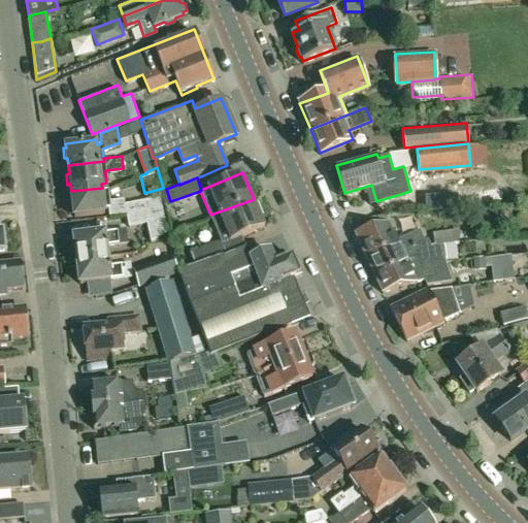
[(126,213),(124,201),(123,197),(108,198),(107,187),(102,188),(71,191),(72,200),(69,201),(70,210),(73,210),(74,215),(104,209),(104,205),(108,205),(109,214),(126,213)]
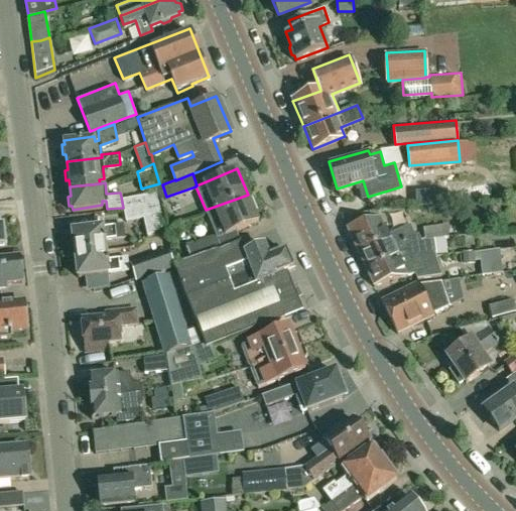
[(448,203),(447,187),(416,188),(416,204),(448,203)]
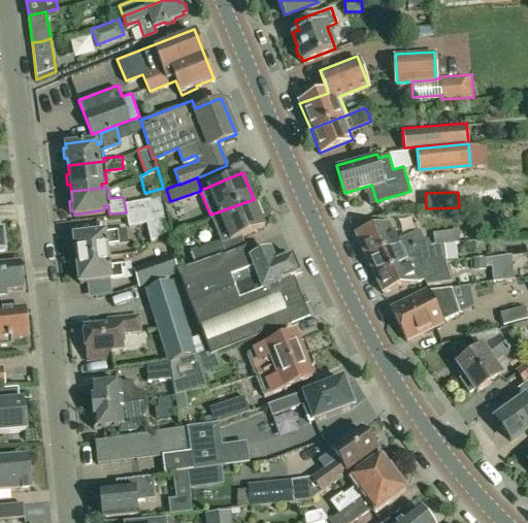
[(160,195),(124,201),(126,213),(128,223),(146,220),(151,238),(167,228),(160,195)]
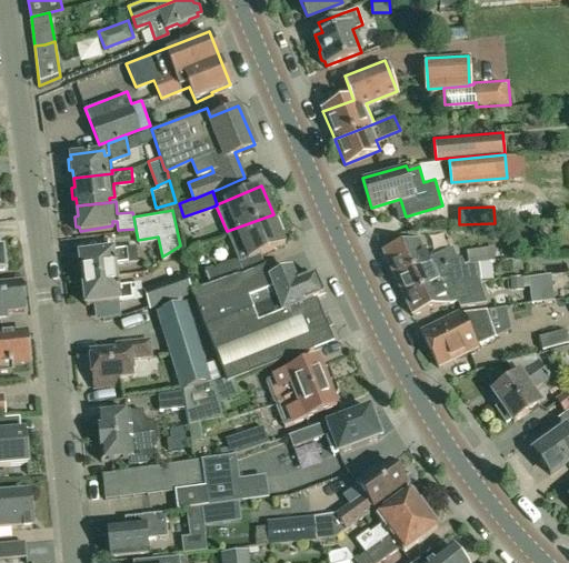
[(206,269),(210,283),(240,272),(241,273),(243,272),(240,260),(247,258),(285,241),(273,214),(227,231),(237,258),(206,269)]
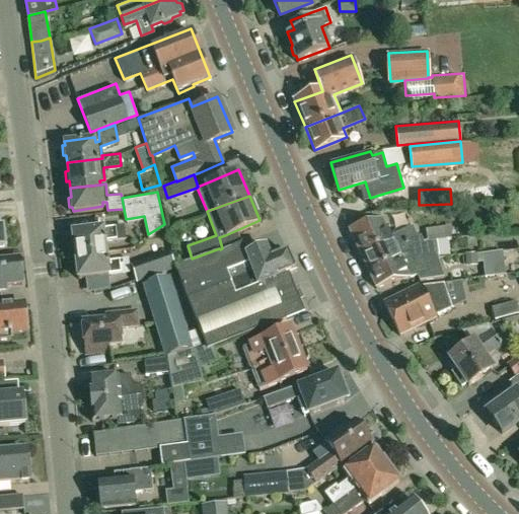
[(0,243),(9,243),(8,225),(3,226),(2,213),(0,213),(0,243)]
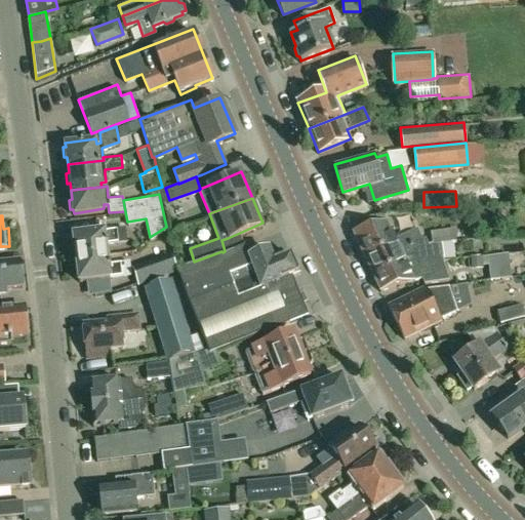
[(399,247),(420,238),(415,227),(394,237),(386,220),(353,230),(364,253),(397,244),(399,247)]
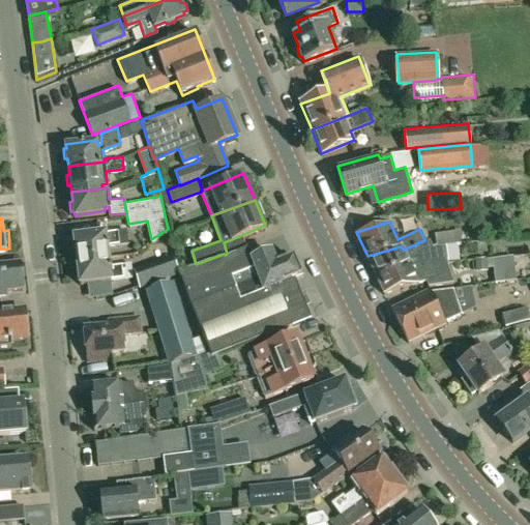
[(72,235),(76,258),(108,254),(107,244),(127,240),(126,228),(72,235)]
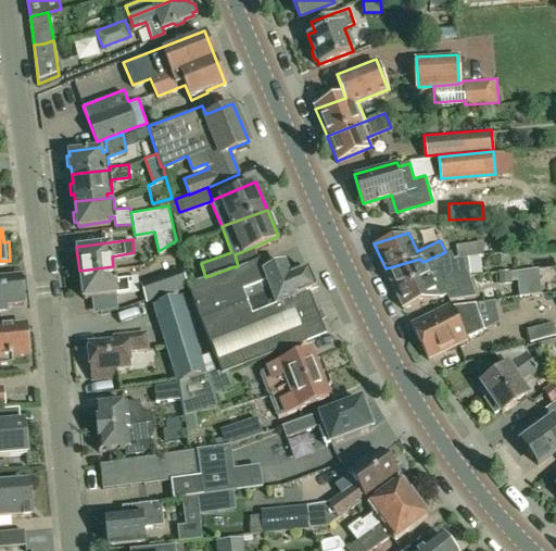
[(455,243),(456,257),(482,253),(480,240),(455,243)]
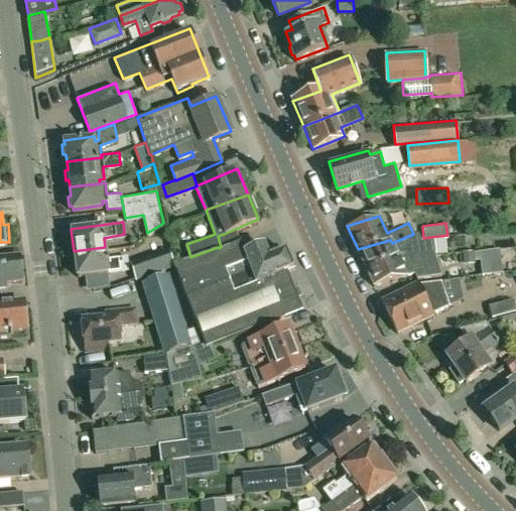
[(358,249),(366,267),(418,250),(420,254),(433,253),(431,237),(420,239),(417,232),(413,234),(392,243),(390,240),(358,249)]
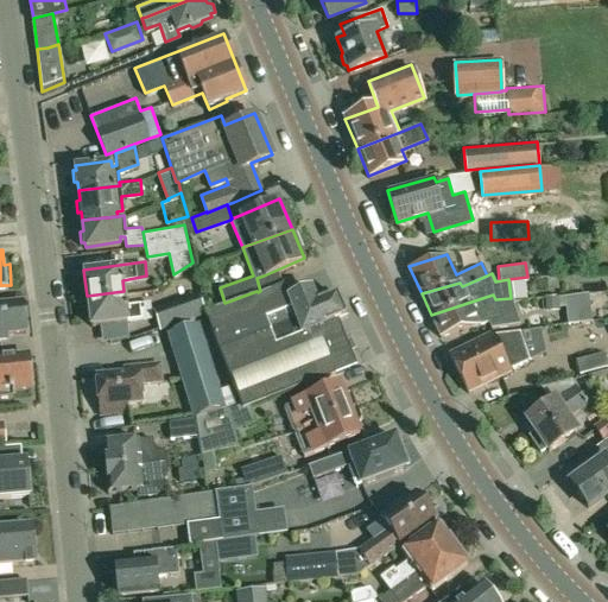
[(283,283),(260,291),(258,292),(257,291),(225,303),(206,310),(236,404),(238,407),(249,403),(353,367),(344,343),(335,318),(347,314),(336,291),(316,299),(311,286),(289,296),(283,283)]
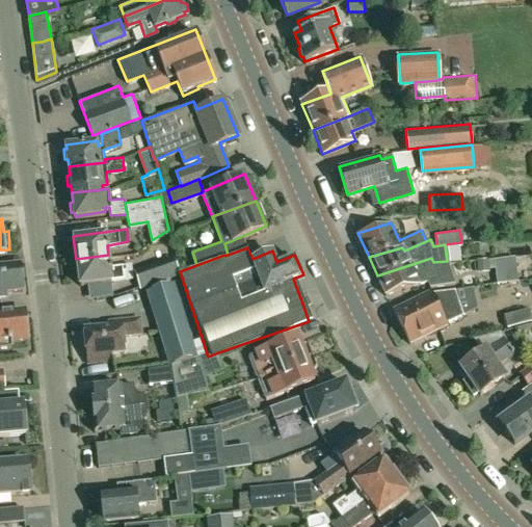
[(108,255),(76,259),(80,283),(132,277),(131,263),(110,265),(108,255)]
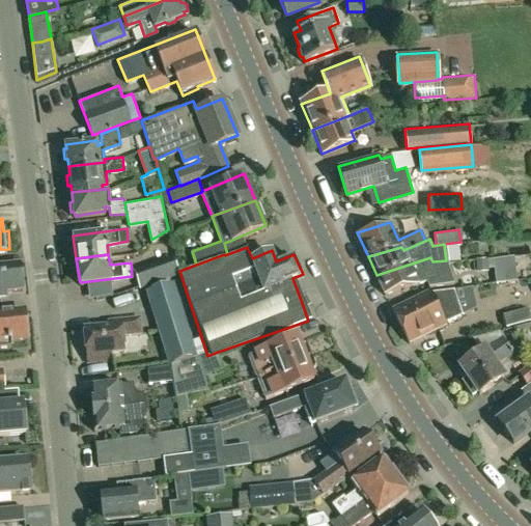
[(496,281),(518,278),(513,254),(493,256),(496,281)]
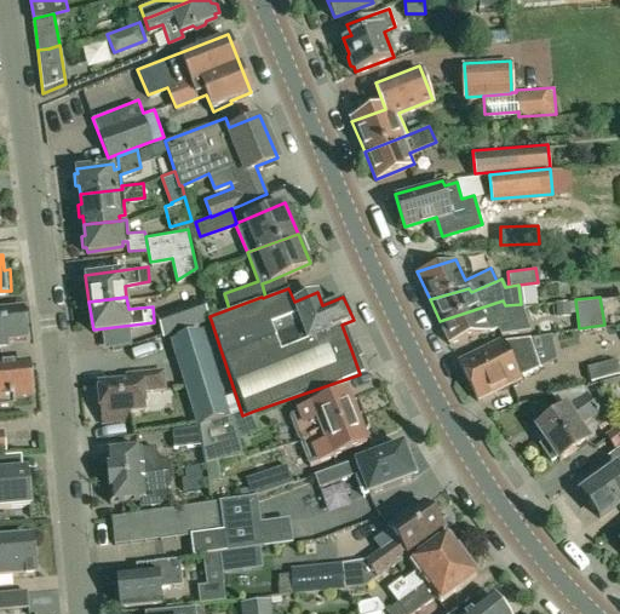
[(207,315),(201,299),(158,314),(165,331),(207,315)]
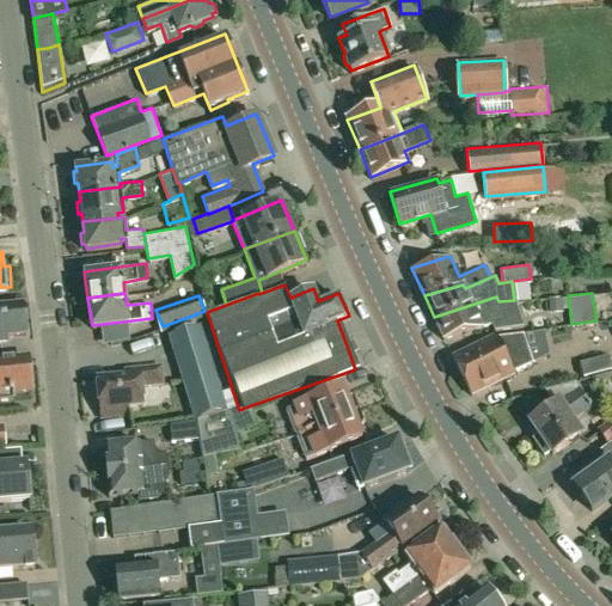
[(496,297),(434,317),(442,337),(491,322),(494,328),(522,324),(515,300),(514,300),(499,301),(496,297)]
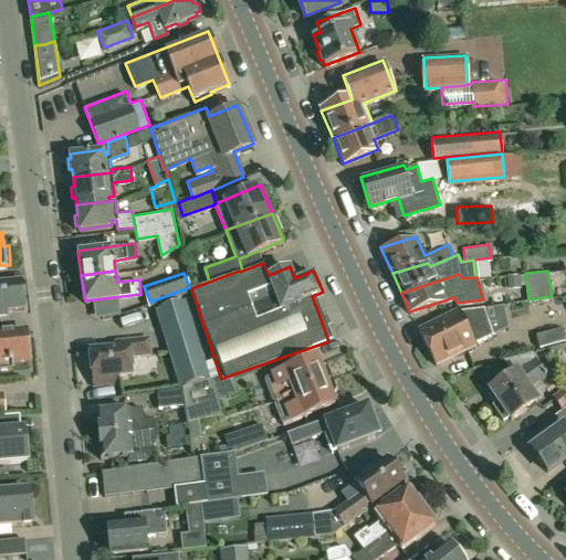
[(24,306),(22,281),(0,282),(0,313),(8,313),(7,308),(24,306)]
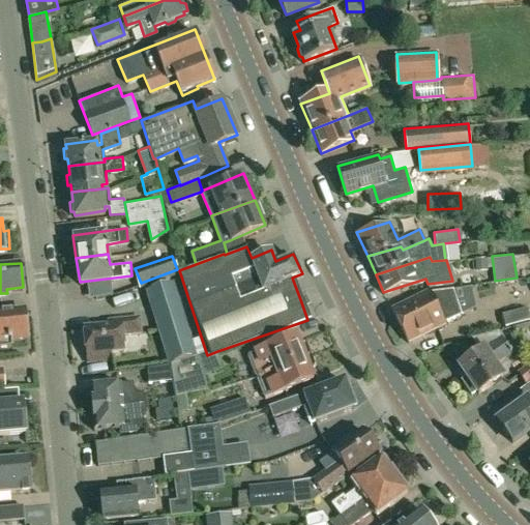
[(195,353),(173,280),(148,289),(171,361),(195,353)]
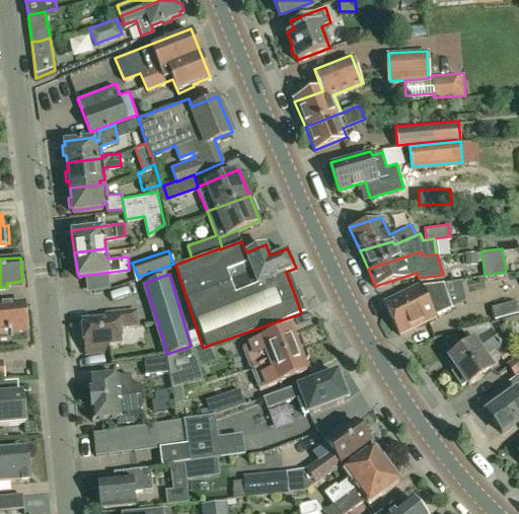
[(443,281),(421,284),(383,301),(398,334),(436,314),(435,313),(451,304),(443,281)]
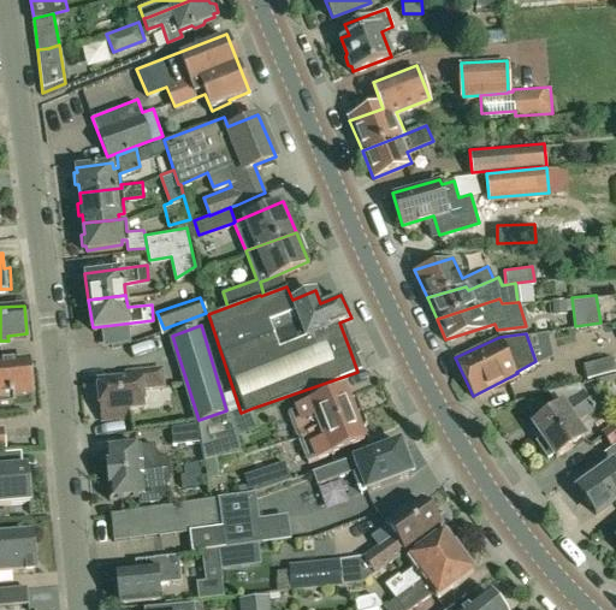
[(615,368),(612,355),(584,362),(587,375),(615,368)]
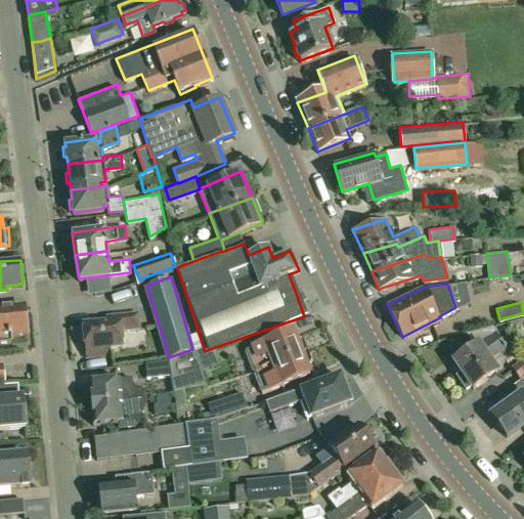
[(0,339),(11,339),(11,333),(28,332),(25,305),(0,307),(0,339)]
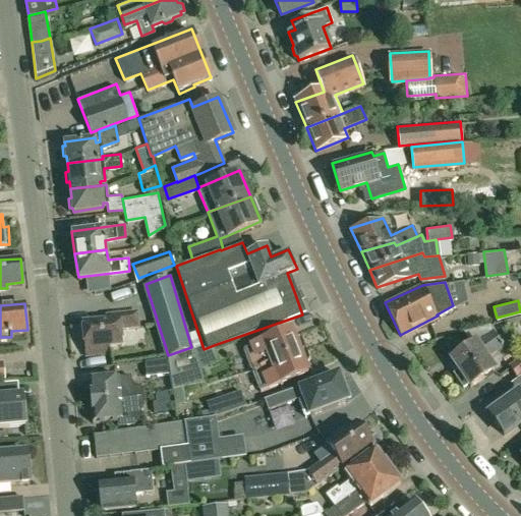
[(81,337),(84,339),(87,354),(110,351),(109,344),(121,344),(119,327),(138,325),(137,309),(107,312),(108,318),(83,320),(83,325),(81,328),(81,337)]
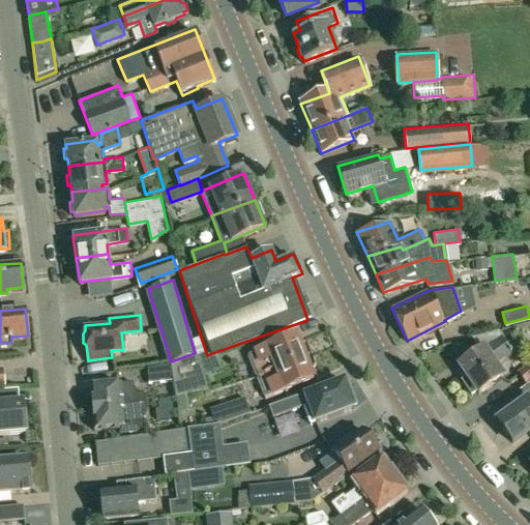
[(471,336),(479,348),(458,362),(466,375),(462,378),(471,391),(475,388),(477,391),(502,375),(493,361),(510,350),(500,336),(495,329),(471,336)]
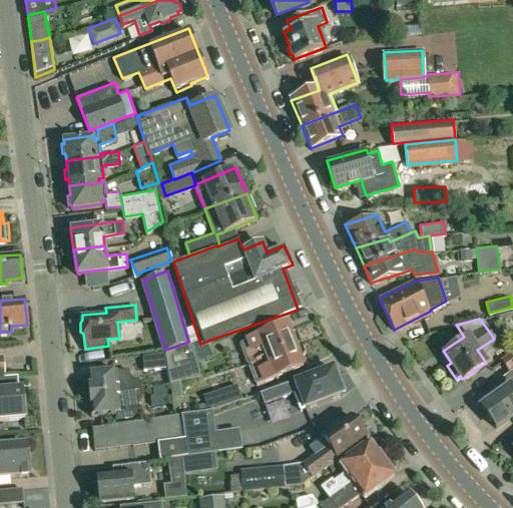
[(239,340),(247,361),(301,341),(297,331),(294,330),(290,331),(287,323),(239,340)]
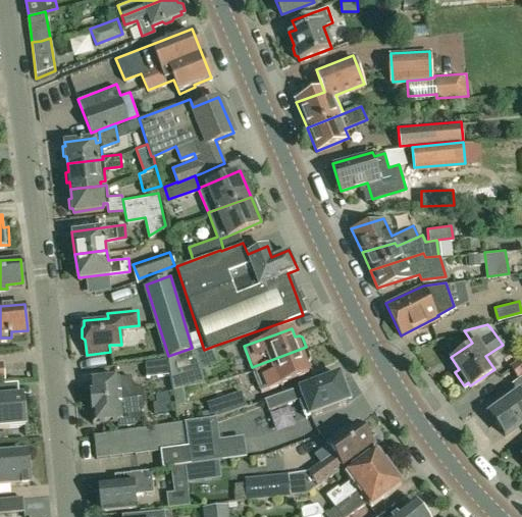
[(195,347),(192,348),(168,356),(172,386),(205,381),(200,365),(195,349),(195,347)]
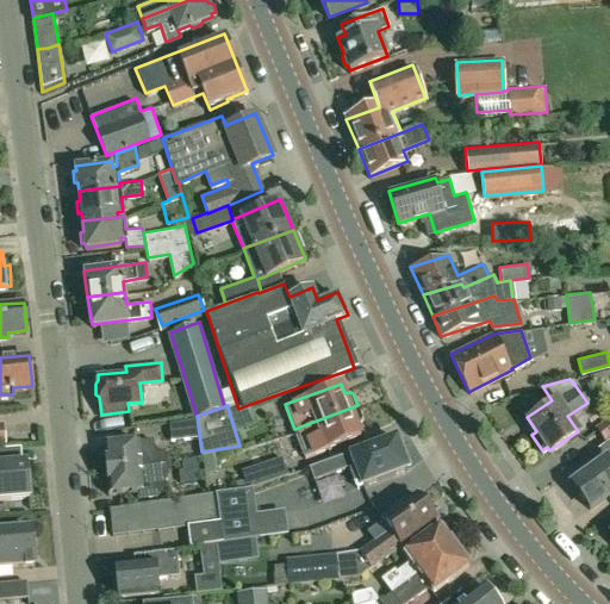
[(360,433),(355,423),(360,421),(361,417),(358,405),(294,429),(304,455),(360,433)]
